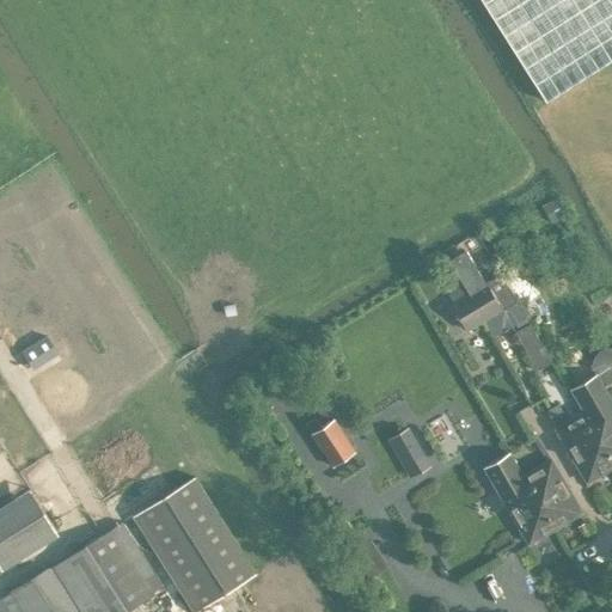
[(611,0),(482,0),(546,102),(611,59),(611,0)]
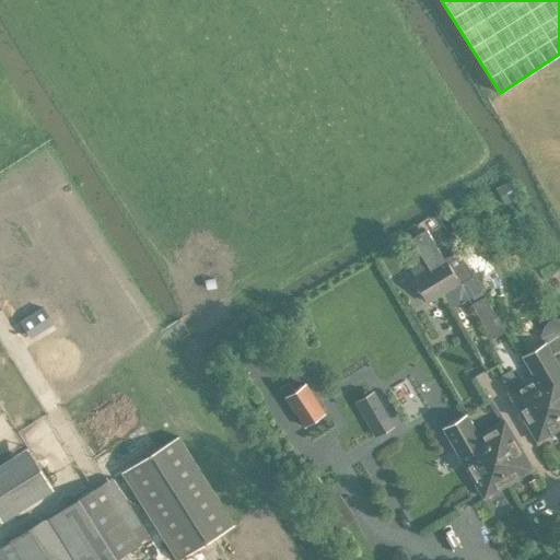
[(505,202),(518,195),(517,194),(510,181),(508,182),(497,188),(505,202)]
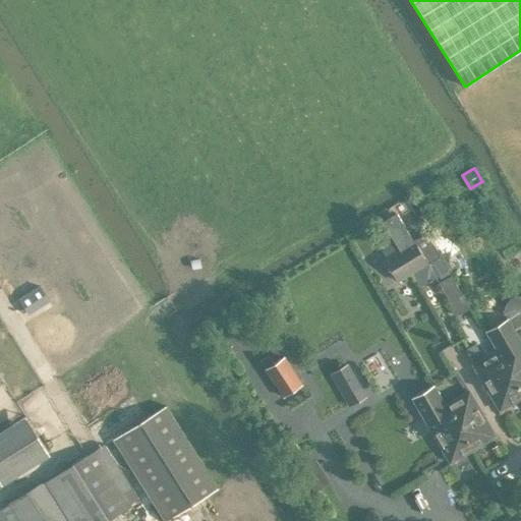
[(396,213),(382,221),(394,243),(411,273),(423,266),(427,263),(440,255),(426,233),(414,240),(412,241),(396,213)]
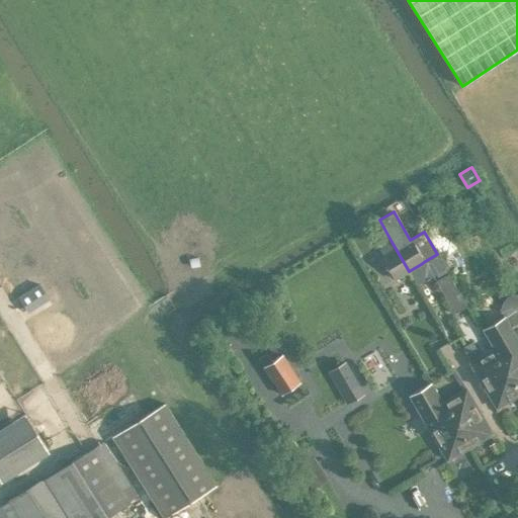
[(392,242),(379,249),(397,278),(409,271),(392,242)]
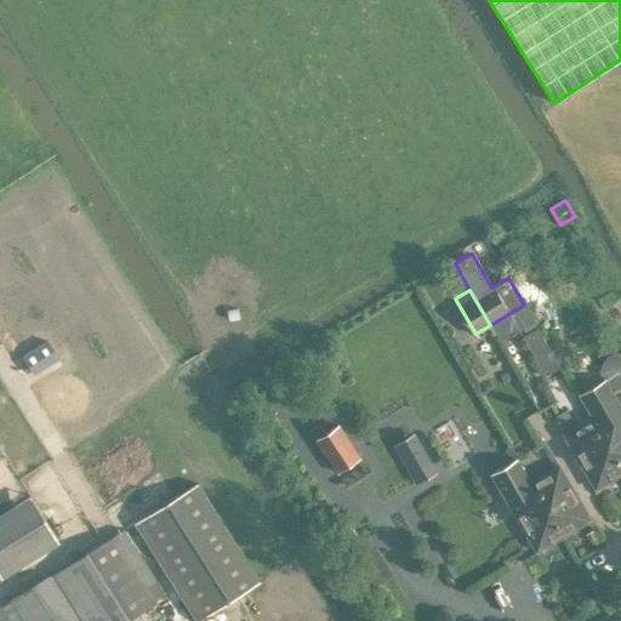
[(536,329),(523,337),(539,364),(553,355),(536,329)]
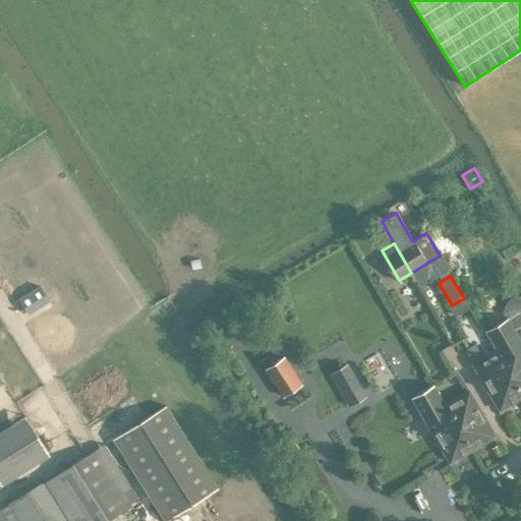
[(520,295),(519,295),(516,296),(514,297),(511,298),(509,300),(507,303),(506,305),(506,309),(504,310),(515,330),(520,326),(520,295)]
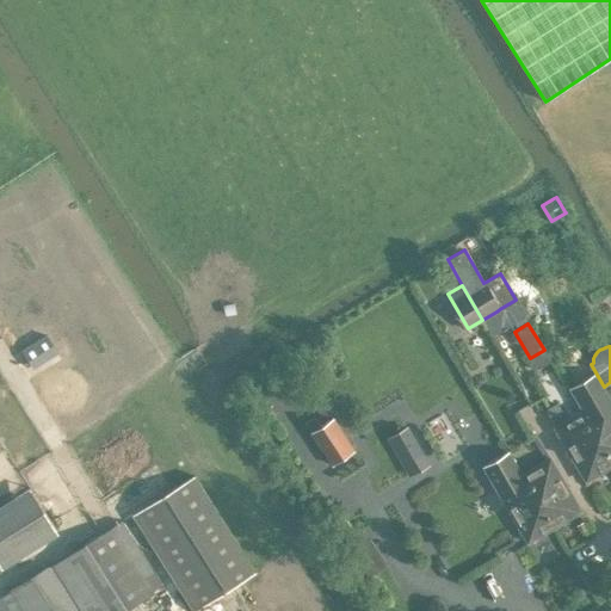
[(582,411),(581,412),(610,463),(610,401),(594,374),(569,388),(582,411)]
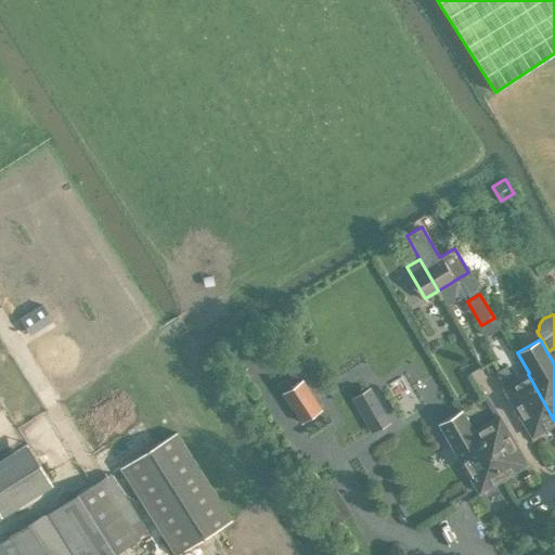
[(503,388),(532,437),(554,423),(554,421),(528,374),(516,381),(508,365),(497,372),(504,387),(503,388)]
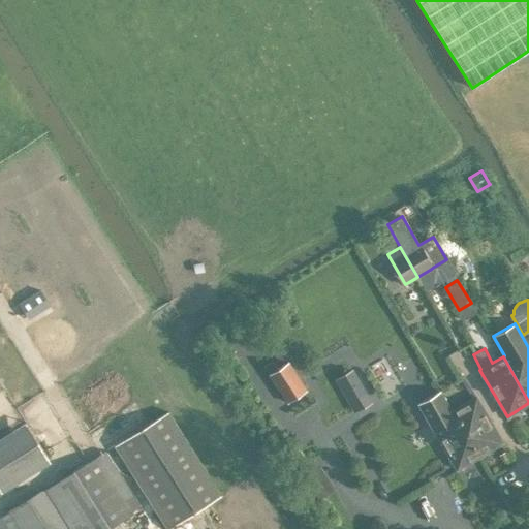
[(273,361),(265,366),(288,402),(306,391),(287,362),(277,369),(273,361)]
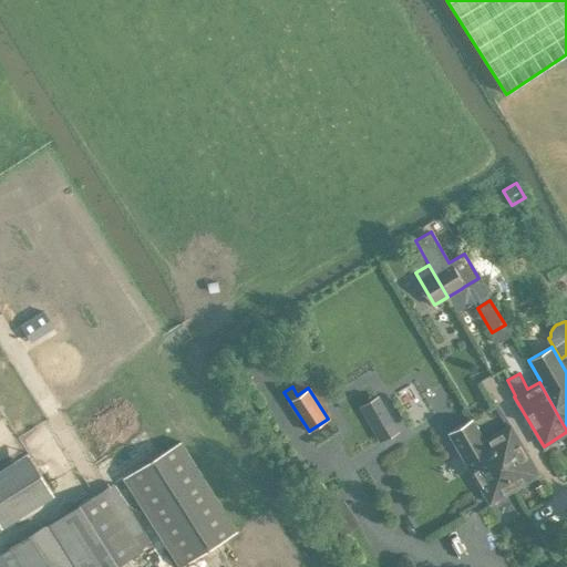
[(397,432),(374,395),(358,405),(380,441),(397,432)]
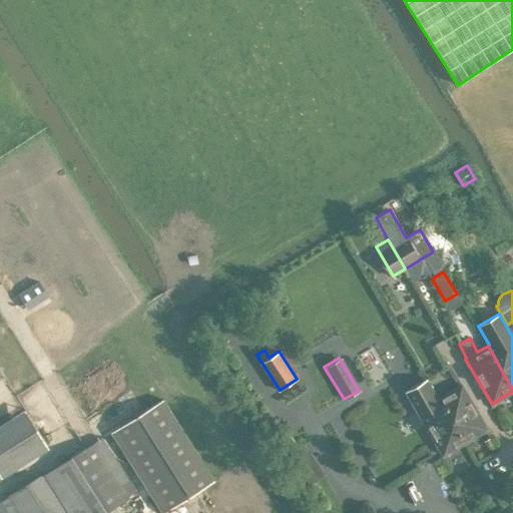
[(488,429),(462,384),(437,398),(426,379),(405,391),(443,455),(488,429)]
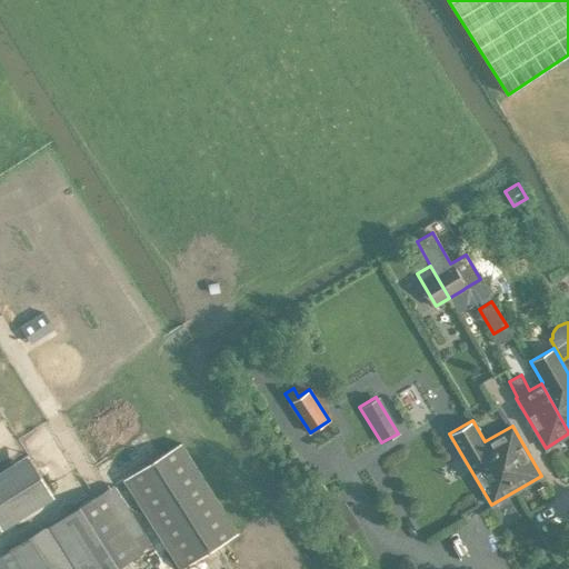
[(238,532),(181,442),(161,456),(125,479),(181,568),(223,541),(238,532)]
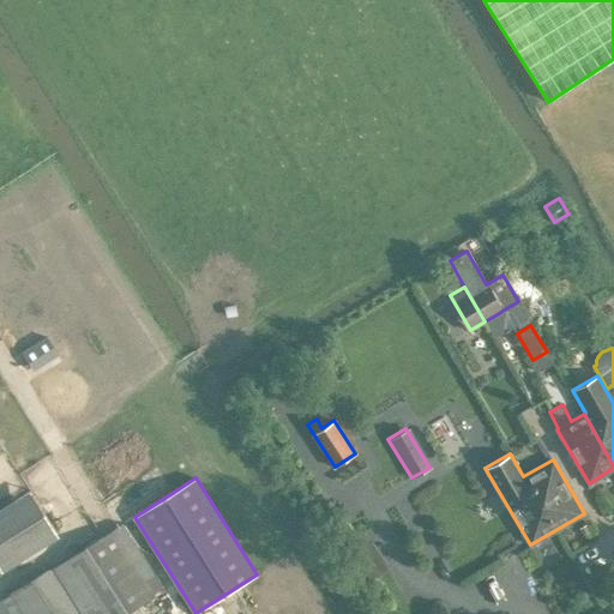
[(0,509),(0,572),(2,577),(60,539),(29,489),(0,509)]
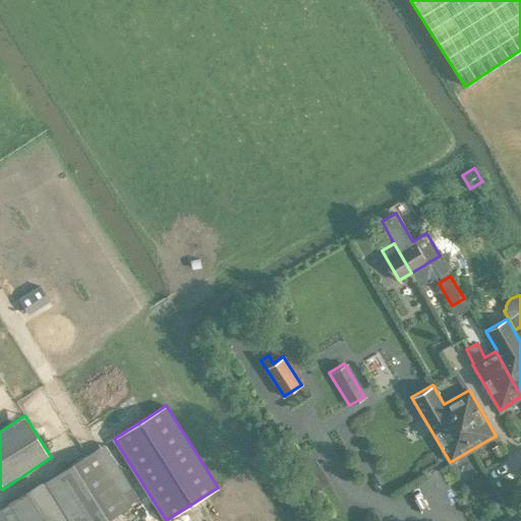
[(106,520),(139,500),(105,445),(8,503),(9,505),(0,510),(0,520),(106,520)]
